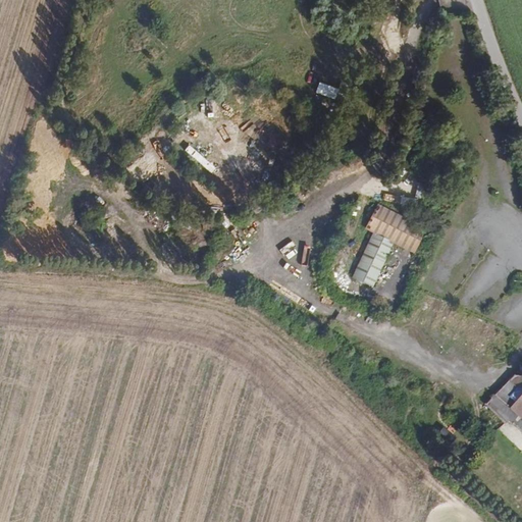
[(319,84),(316,94),(334,100),(337,90),(319,84)]
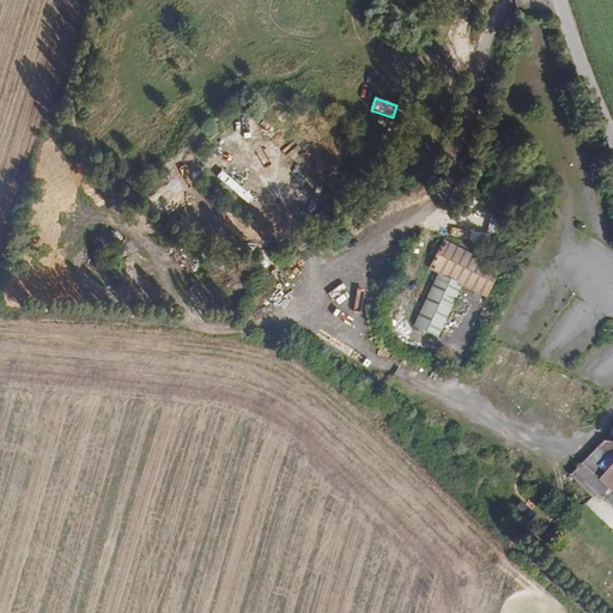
[(439,241),(426,266),(485,297),(499,271),(439,241)]
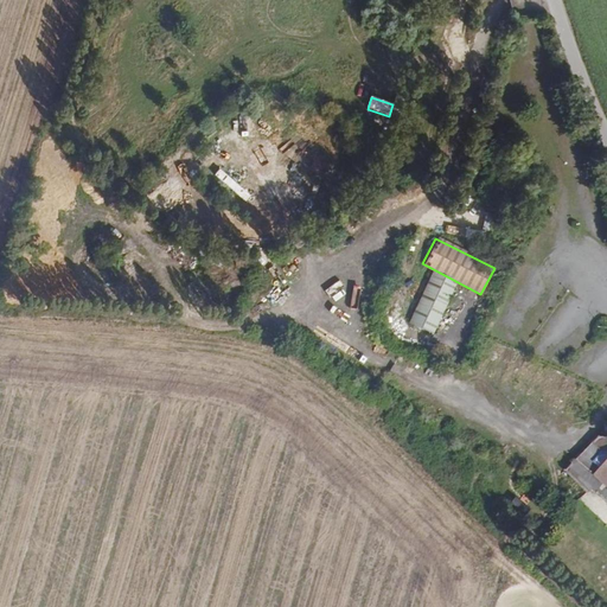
[(434,270),(408,321),(432,333),(458,282),(434,270)]
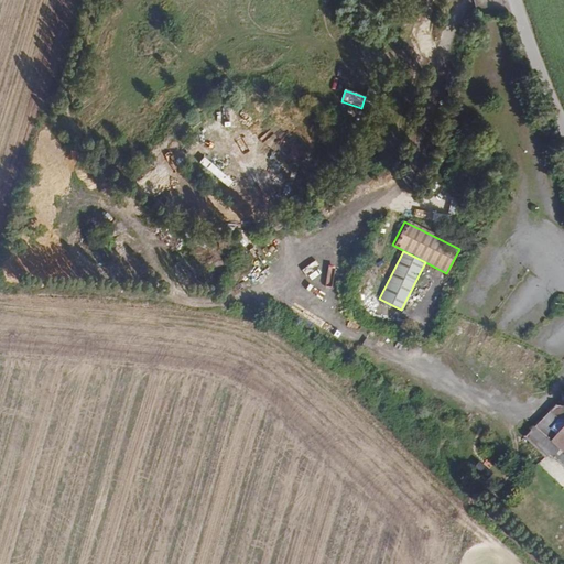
[(563,423),(550,440),(555,444),(563,452),(563,423)]
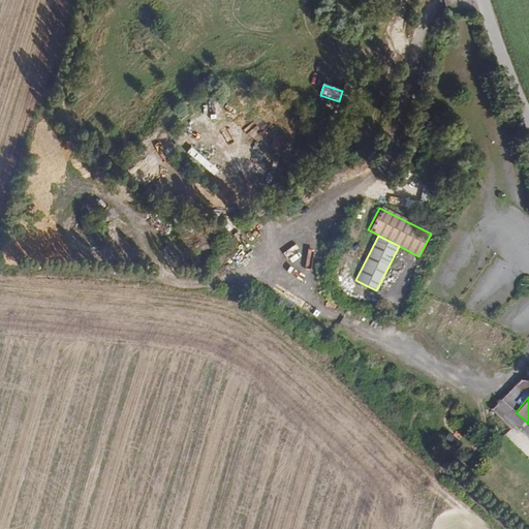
[(457,431),(453,435),(459,440),(462,436),(457,431)]
